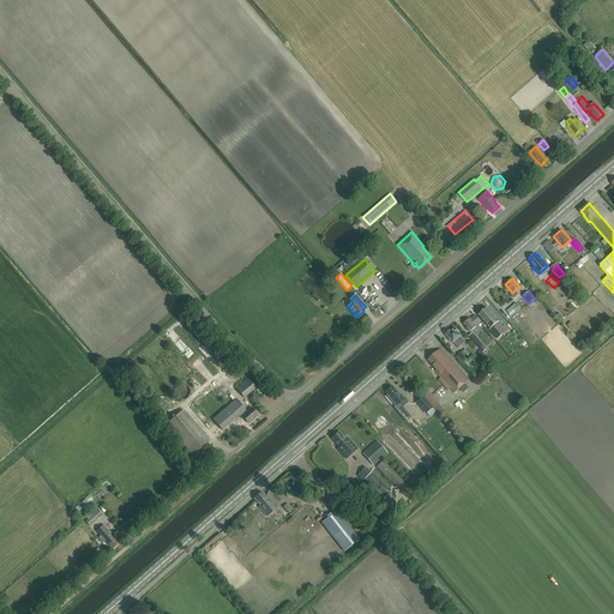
[(517,302),(509,311),(515,317),(523,308),(517,302)]
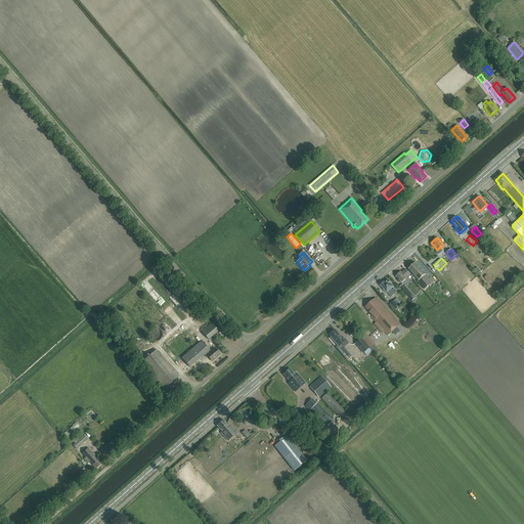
[(424,290),(433,282),(426,274),(416,262),(408,269),(419,280),(417,281),(424,290)]
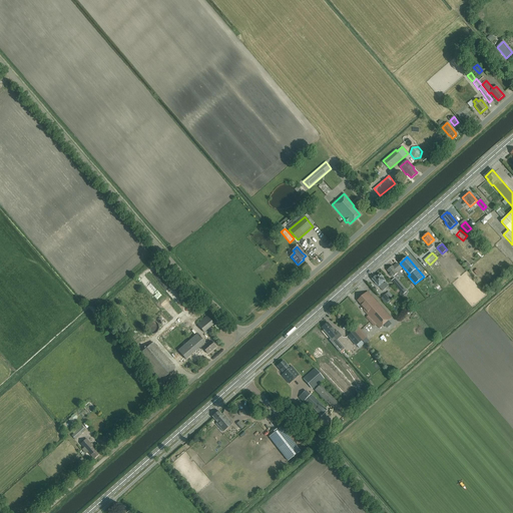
[(397,272),(402,269),(398,264),(393,268),(392,267),(388,271),(390,274),(392,278),(398,273),(397,272)]
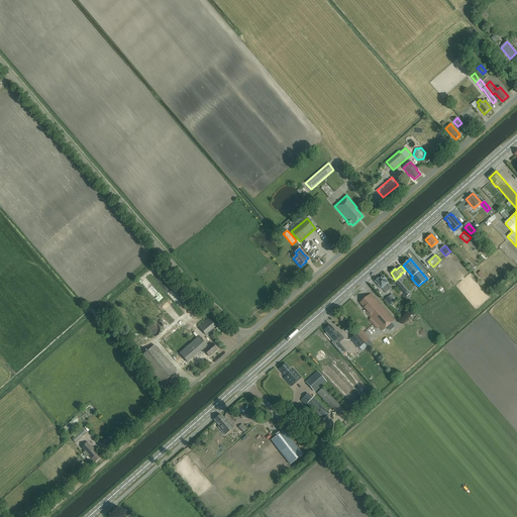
[(383,277),(380,279),(378,278),(375,280),(376,281),(375,281),(382,289),(386,293),(392,288),(389,285),(388,286),(387,285),(389,283),(386,280),(386,279),(385,277),(384,277),(383,277)]
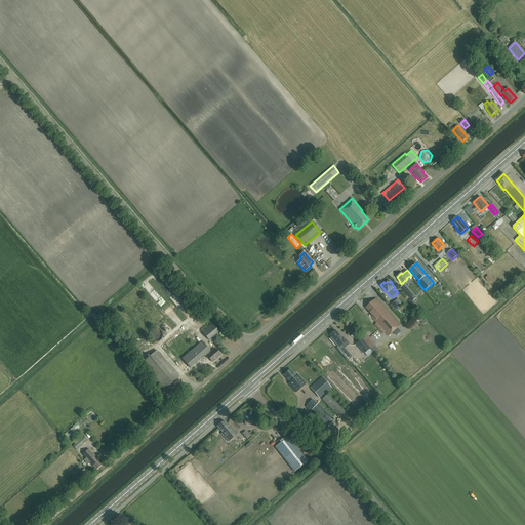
[(158,293),(154,289),(149,284),(145,287),(154,297),(158,293)]
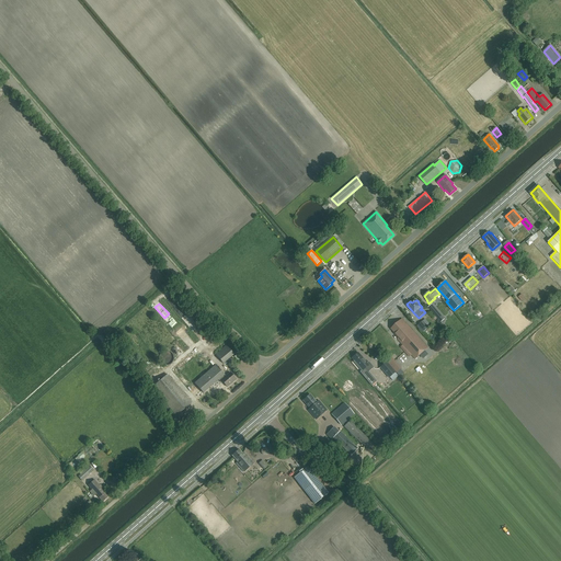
[(431,304),(427,307),(432,312),(436,316),(442,322),(445,319),(435,309),(431,304)]
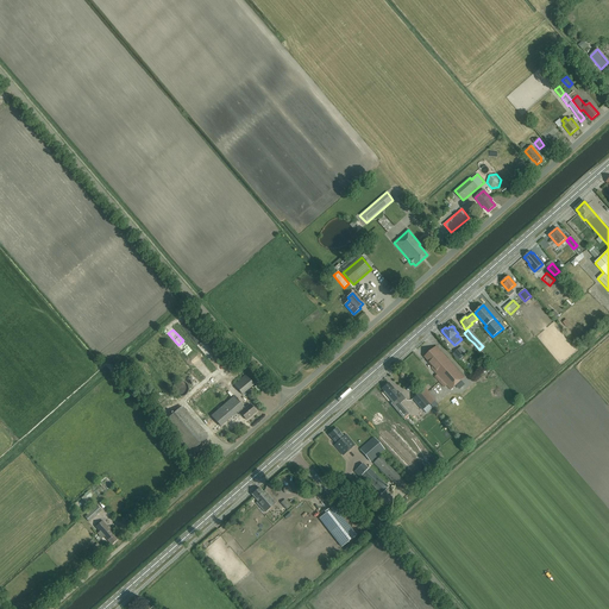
[(188,357),(194,351),(189,346),(183,353),(188,357)]
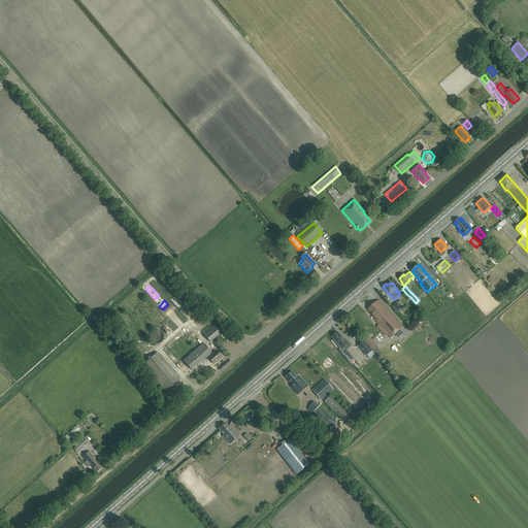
[(391,337),(402,327),(378,300),(368,309),(372,314),(371,315),(374,318),(374,319),(382,328),(381,329),(382,331),(381,331),(385,335),(387,333),(391,337)]
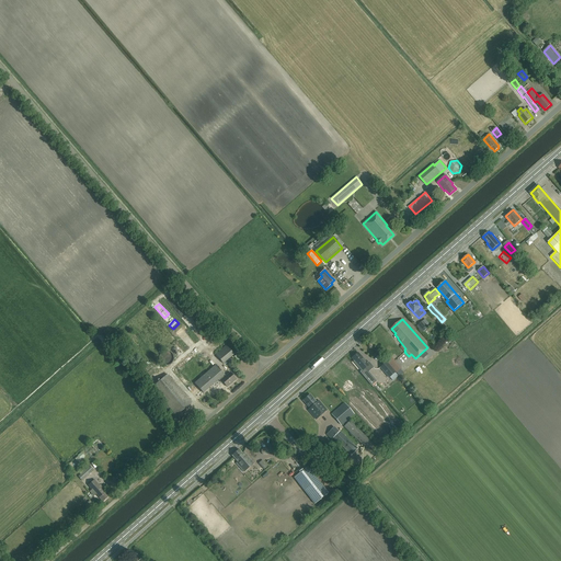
[(423,321),(418,325),(423,332),(428,327),(423,321)]
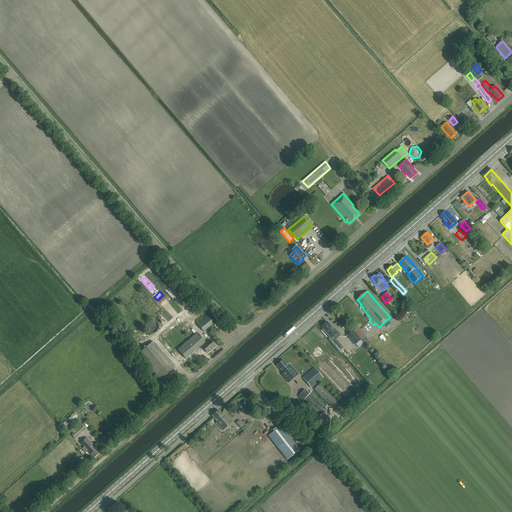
[(173,318),(176,316),(167,303),(164,305),(173,318)]
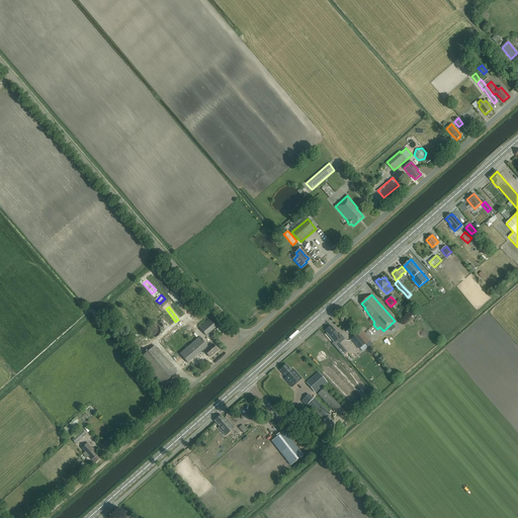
[(205,336),(216,327),(208,319),(199,327),(205,336)]
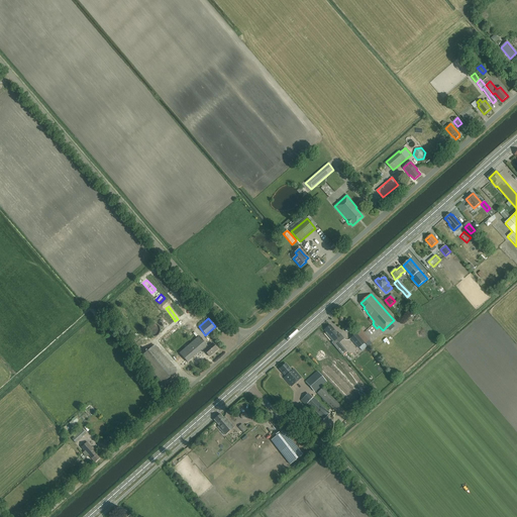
[(339,336),(338,335),(329,325),(328,326),(328,325),(327,325),(326,326),(325,326),(325,327),(325,328),(325,329),(324,330),(326,332),(326,333),(333,342),(336,340),(338,343),(339,342),(344,338),(341,335),(339,336)]
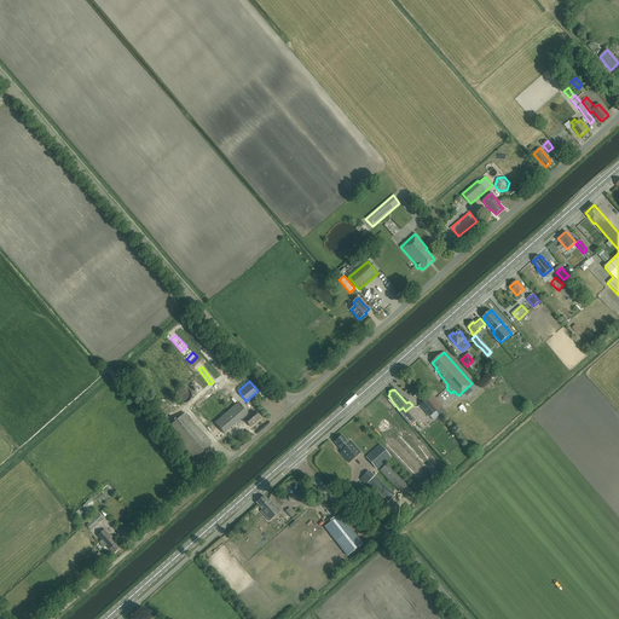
[(438,410),(443,404),(432,393),(427,398),(438,410)]
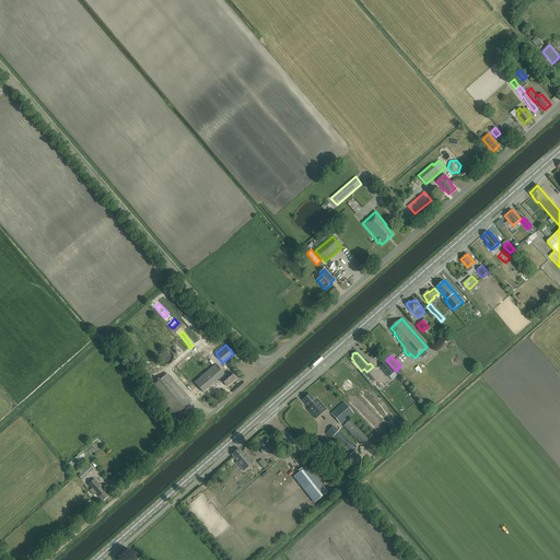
[(380,366),(388,377),(394,372),(385,362),(380,366)]
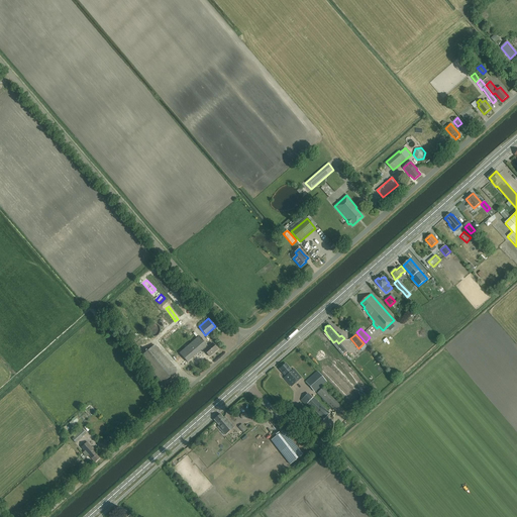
[(203,351),(204,350),(209,356),(217,349),(212,343),(208,346),(199,336),(180,353),(187,363),(201,350),(203,351)]
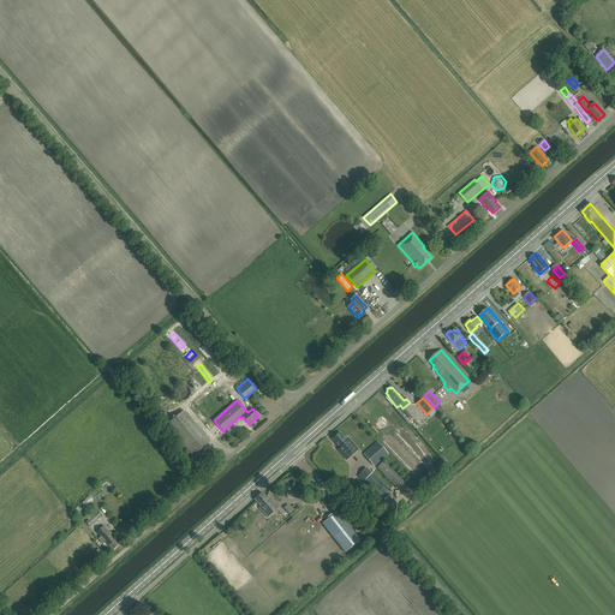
[(396,407),(395,408),(401,416),(407,411),(404,407),(402,408),(400,405),(396,407)]
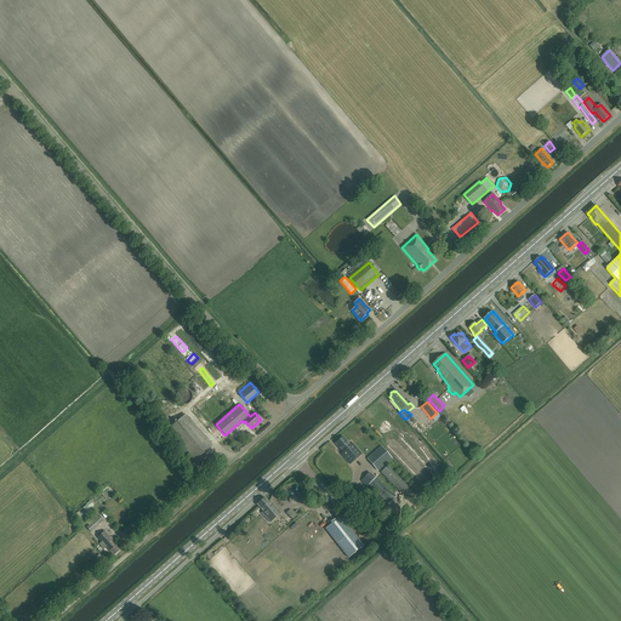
[(212,446),(186,415),(169,429),(187,450),(184,451),(194,462),(212,446)]
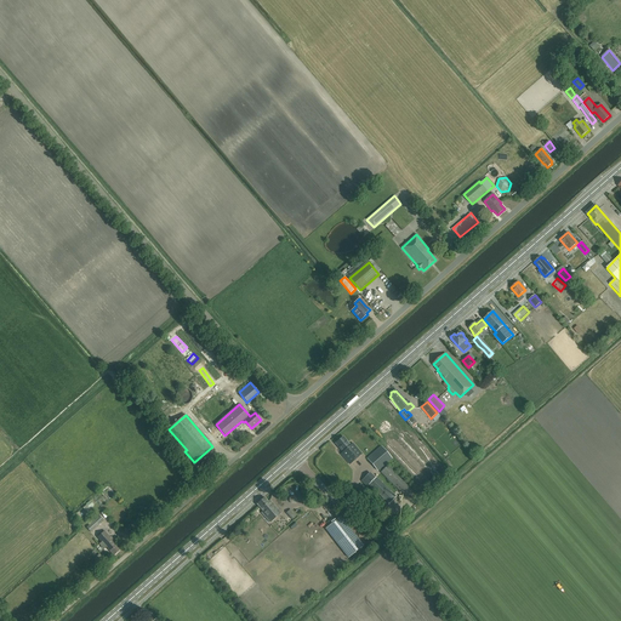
[(340,439),(340,440),(336,444),(343,453),(341,454),(349,465),(362,454),(353,444),(351,445),(343,437),(342,438),(341,438),(340,439)]
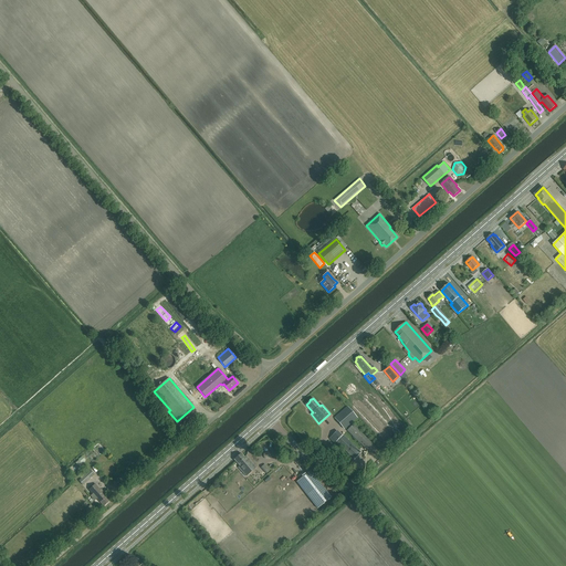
[(345,429),(358,418),(347,407),(335,418),(345,429)]
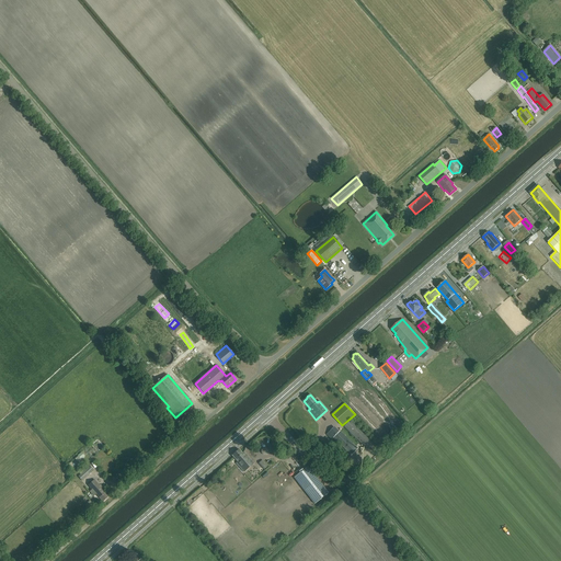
[(366,449),(373,444),(350,421),(344,427),(366,449)]
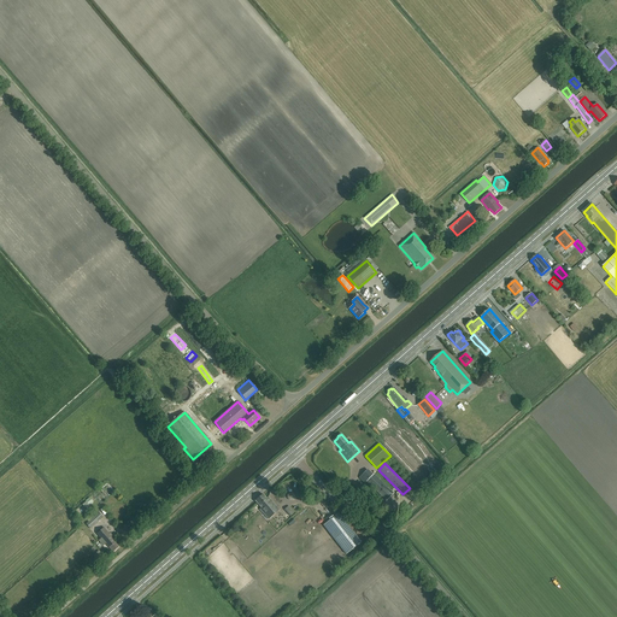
[(366,482),(386,501),(393,493),(374,475),(366,482)]
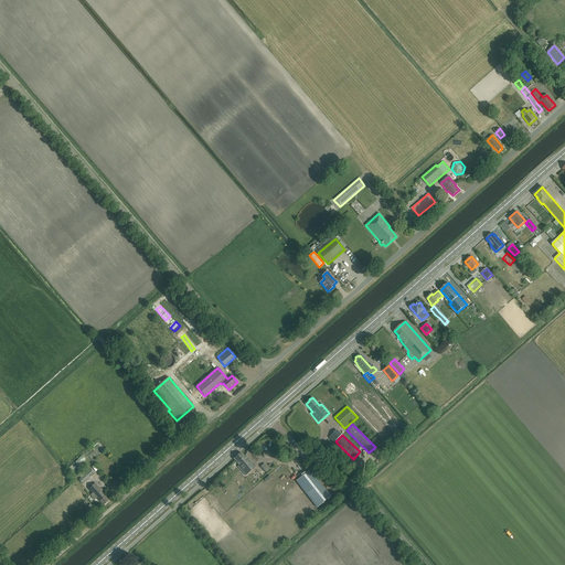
[(245,476),(255,467),(246,456),(244,457),(241,452),(234,459),(240,466),(238,467),(245,476)]
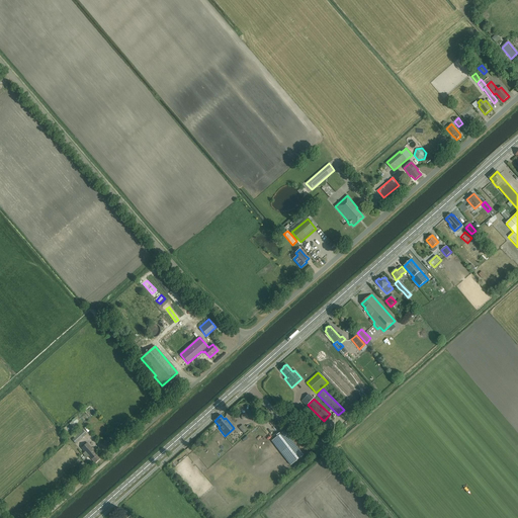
[(75,444),(86,434),(83,430),(72,440),(75,444)]
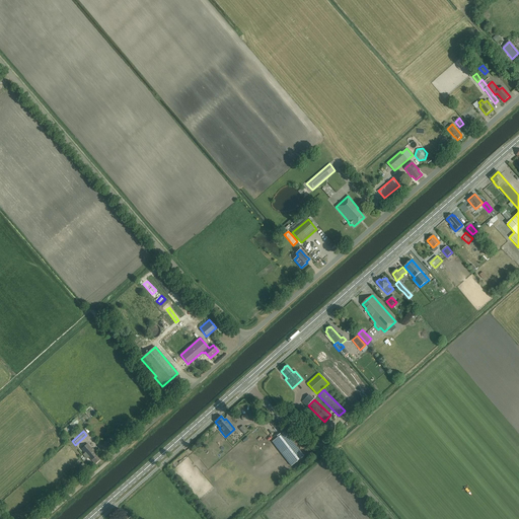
[(285,432),(272,442),(291,466),(303,456),(285,432)]
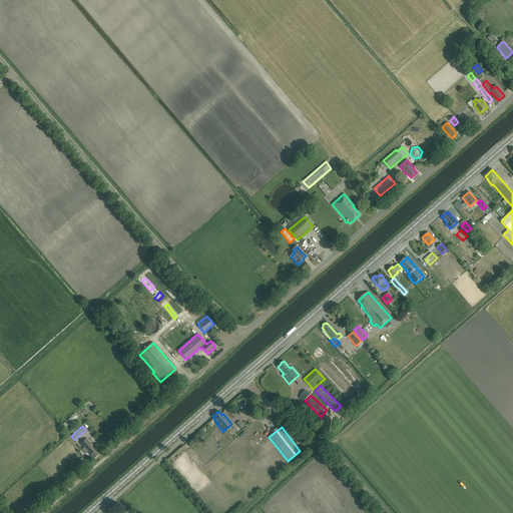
[(93,459),(99,454),(86,439),(80,444),(93,459)]
